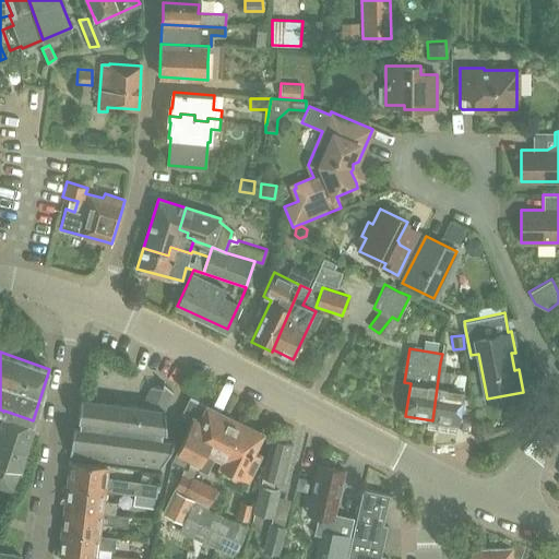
[(440,363),(432,420),(458,424),(463,392),(453,391),(455,372),(444,370),(445,364),(440,363)]
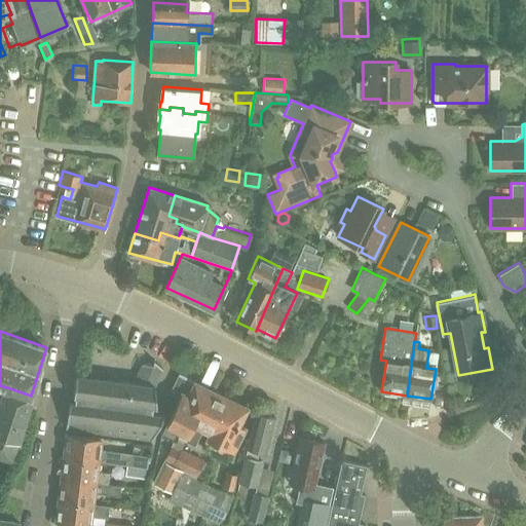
[(76,374),(76,376),(72,402),(69,402),(65,427),(151,439),(162,414),(152,412),(153,406),(156,406),(155,384),(162,368),(154,360),(153,364),(142,363),(133,382),(127,381),(76,374)]
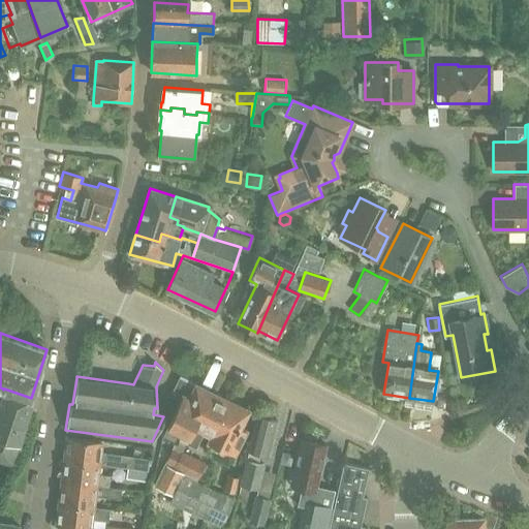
[(165,460),(165,461),(174,465),(181,452),(187,439),(211,391),(198,384),(176,372),(168,389),(172,391),(182,395),(162,435),(175,441),(165,460)]
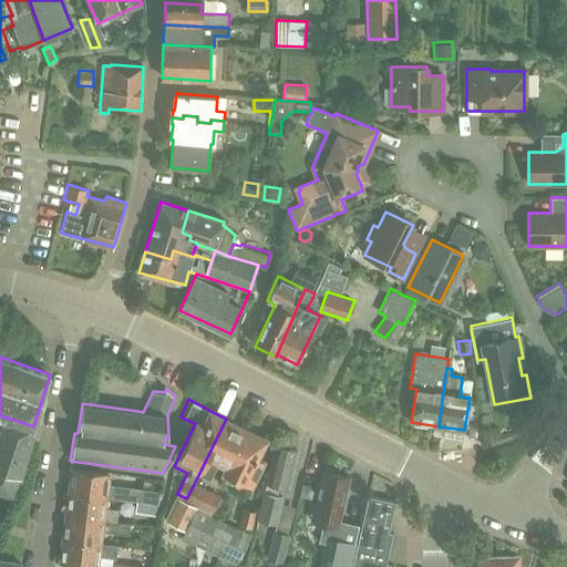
[(0,456),(23,461),(33,426),(4,416),(3,418),(3,416),(0,428),(0,456)]
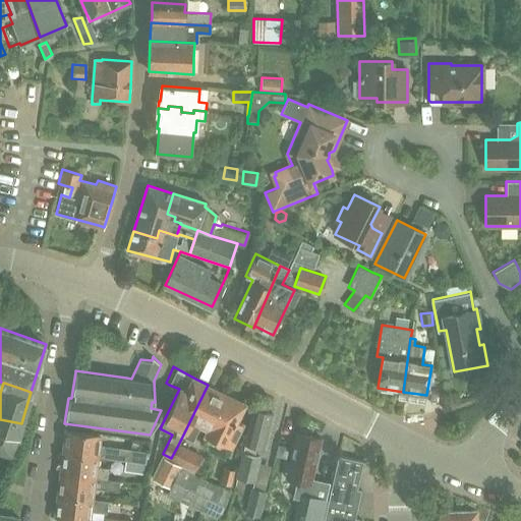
[(208,385),(184,432),(192,437),(199,422),(209,426),(226,394),(208,385)]
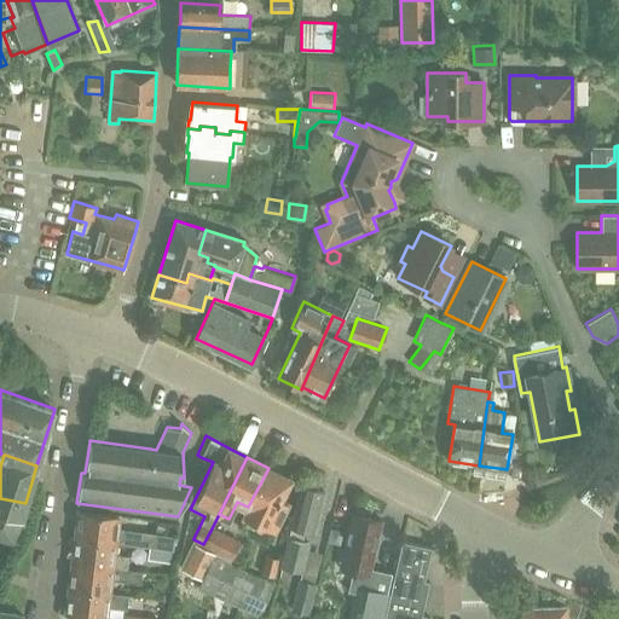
[(244,515),(248,518),(243,526),(265,537),(270,528),(273,530),(287,503),(279,499),(289,478),(268,468),(248,507),(244,515)]
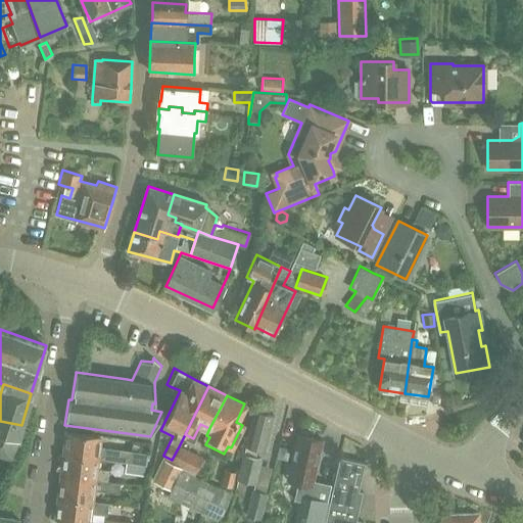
[(239,473),(238,479),(254,483),(255,483),(259,464),(260,458),(254,457),(257,447),(266,449),(274,414),(254,409),(239,473)]
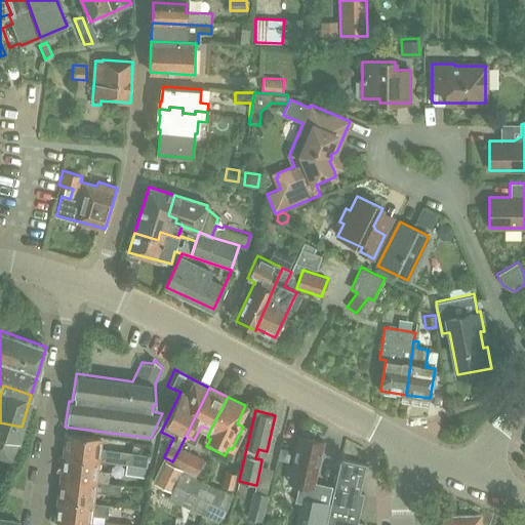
[(0,454),(12,458),(22,427),(0,422),(0,454)]
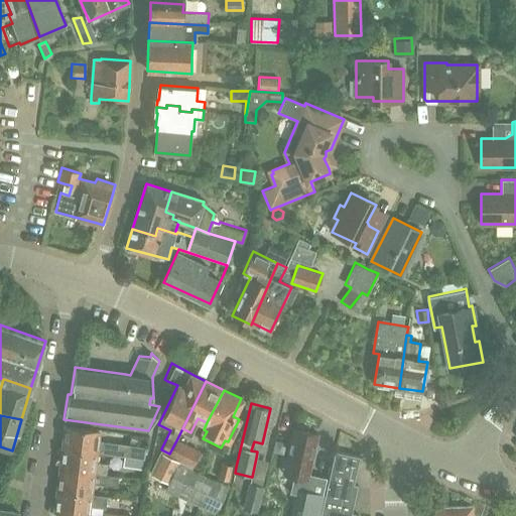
[(62,447),(97,452),(124,456),(143,458),(144,458),(145,445),(98,439),(99,429),(66,425),(62,447)]
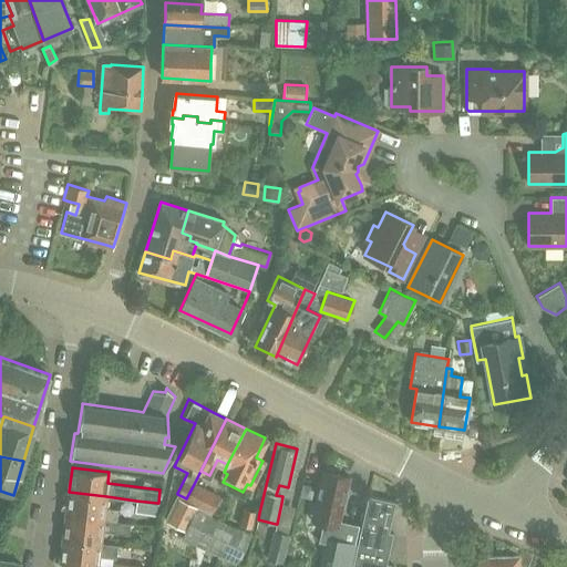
[(316,505),(312,518),(325,522),(320,540),(330,543),(329,549),(328,549),(322,566),(349,566),(359,525),(340,521),(342,512),(343,512),(344,511),(342,509),(350,478),(351,478),(352,476),(321,470),(321,472),(323,472),(316,504),(313,503),(313,505),(316,505)]
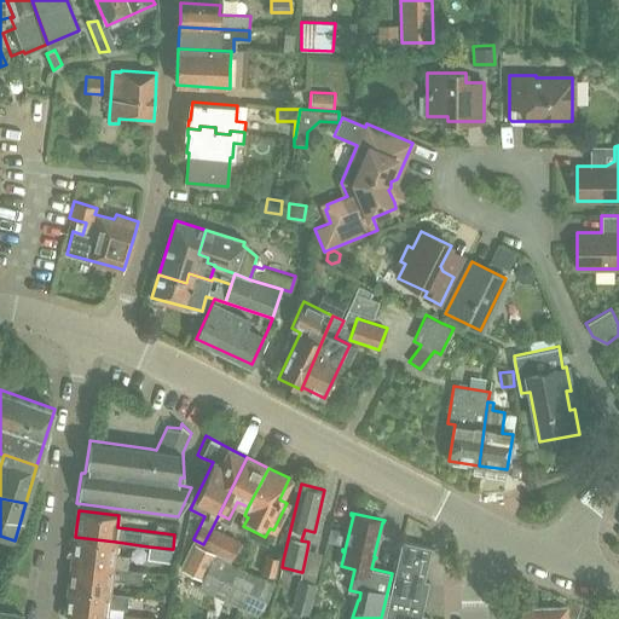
[(329,539),(342,542),(345,526),(333,524),(329,539)]
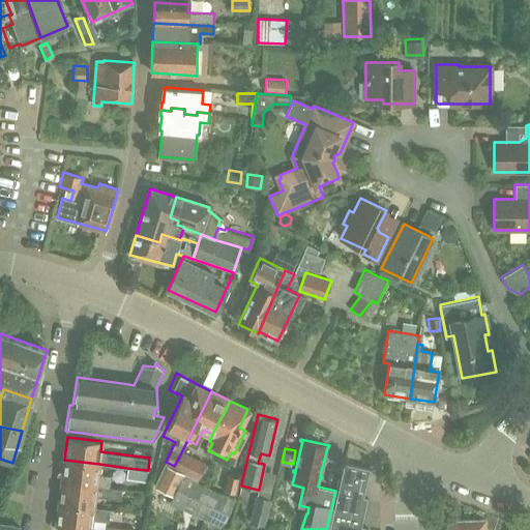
[(185,473),(172,502),(195,513),(206,487),(196,482),(205,463),(181,452),(174,466),(185,473)]
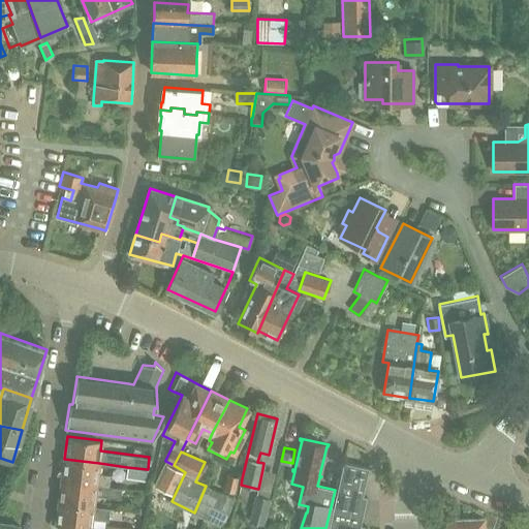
[(64,459),(62,480),(109,487),(110,475),(97,473),(99,463),(64,459)]
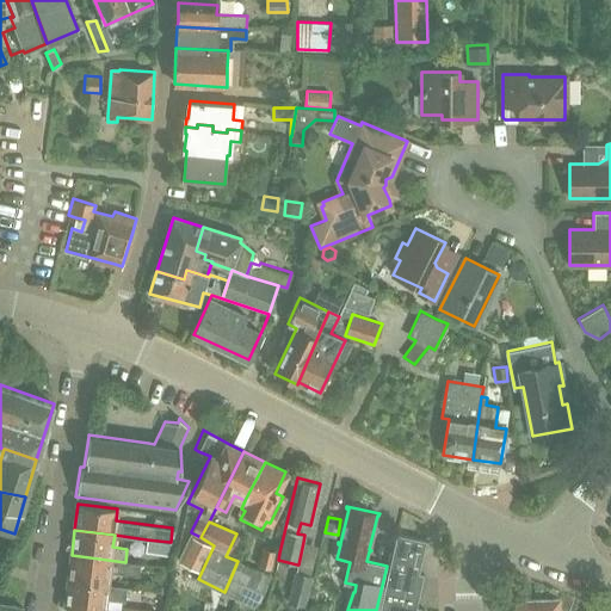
[(201,537),(191,532),(179,560),(198,569),(195,578),(198,579),(214,545),(201,537)]
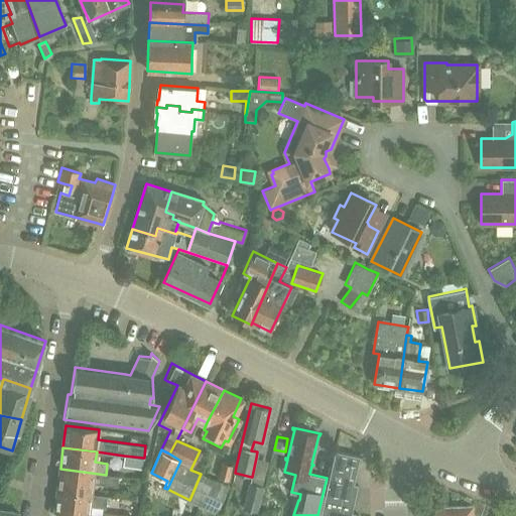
[(358,515),(359,513),(352,511),(355,499),(359,484),(355,483),(361,456),(336,449),(320,515),(323,515),(358,515)]
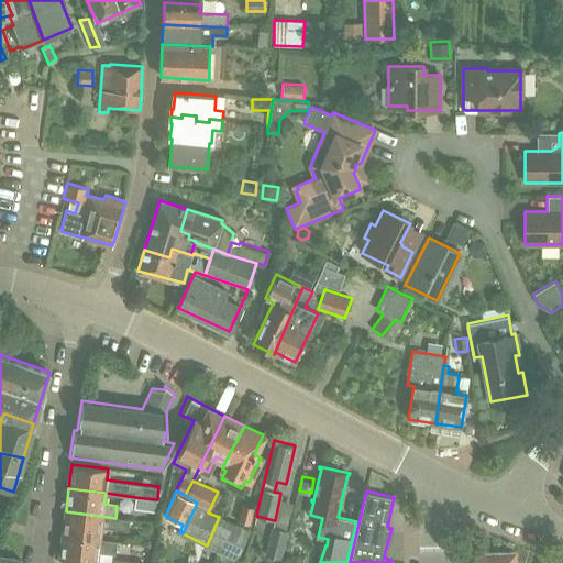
[(156,499),(135,497),(134,508),(155,511),(156,499)]
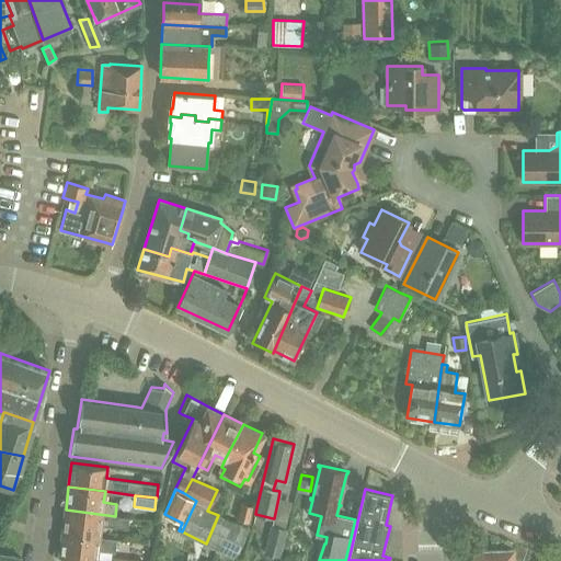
[(249,522),(253,506),(240,503),(237,518),(249,522)]
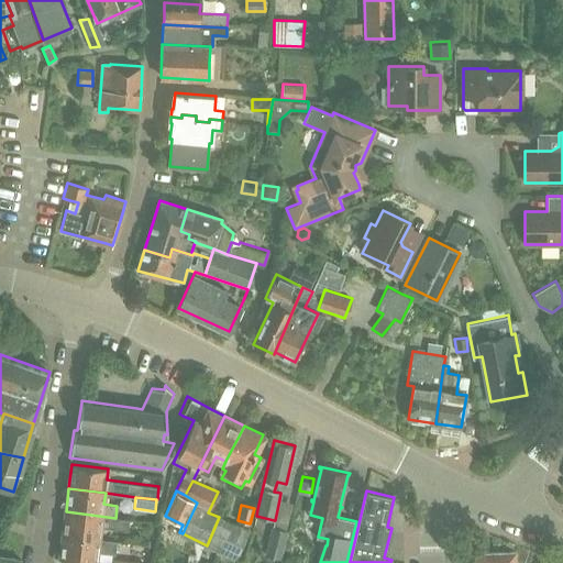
[(66,511),(63,534),(99,539),(101,527),(127,530),(129,519),(116,518),(66,511)]
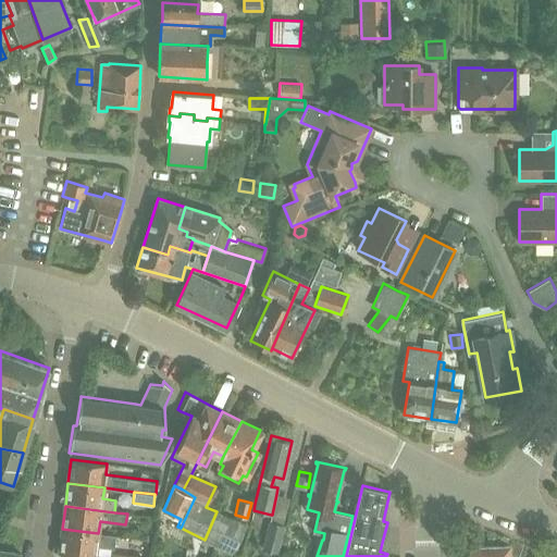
[(217,511),(205,540),(233,554),(245,527),(217,511)]
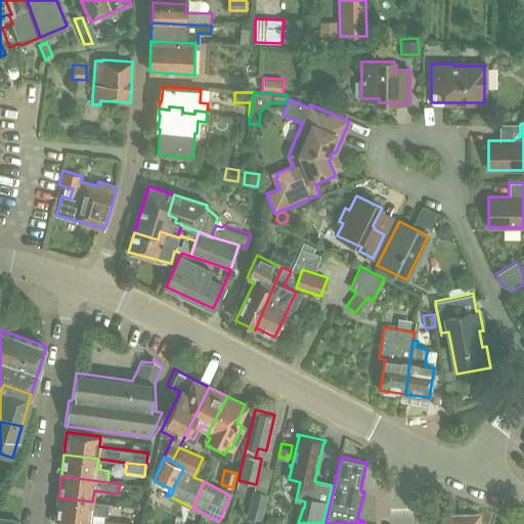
[(246,517),(261,521),(268,495),(267,494),(266,494),(253,491),(249,508),(246,517)]
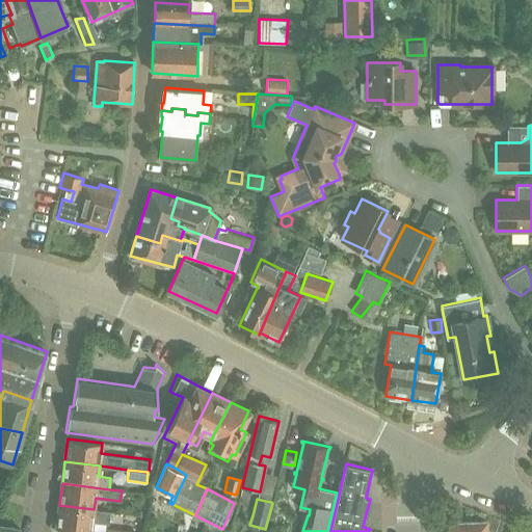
[(109,511),(94,509),(59,505),(56,528),(91,531),(92,521),(108,523),(109,511)]
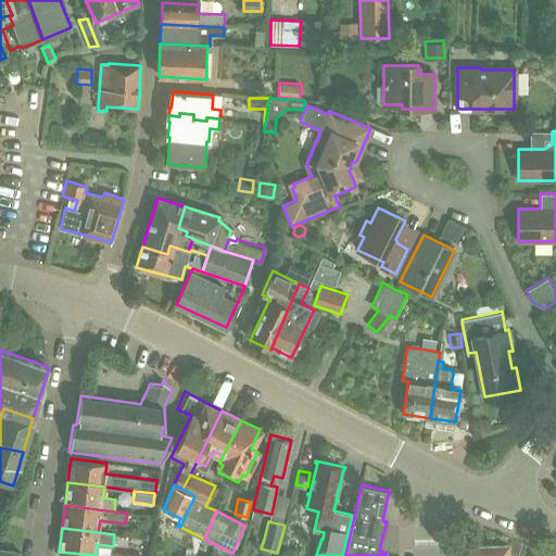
[(508,555),(508,544),(470,545),(470,555),(508,555)]
